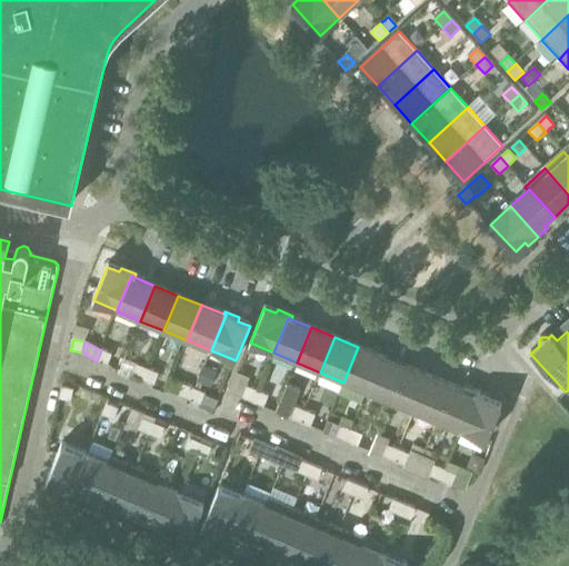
[(343,383),(367,391),(381,357),(358,347),(343,383)]
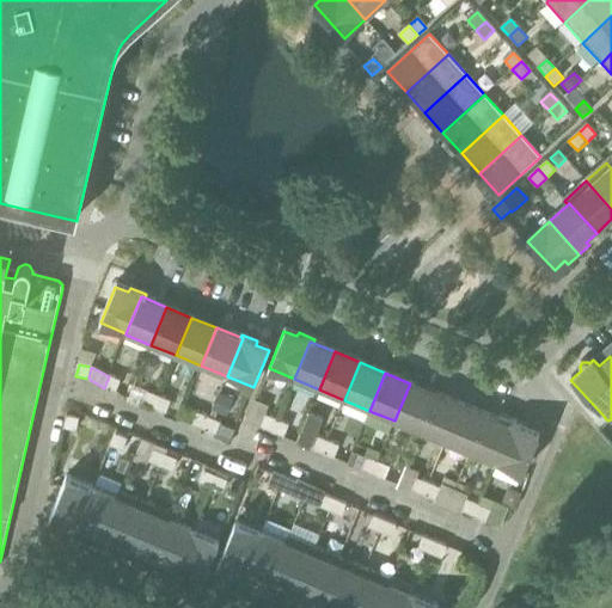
[(120,381),(109,376),(104,388),(115,393),(120,381)]
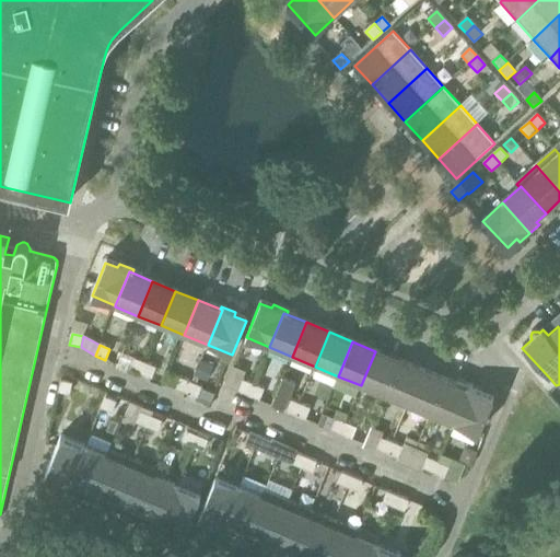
[(361,385),(384,395),(399,361),(375,351),(361,385)]
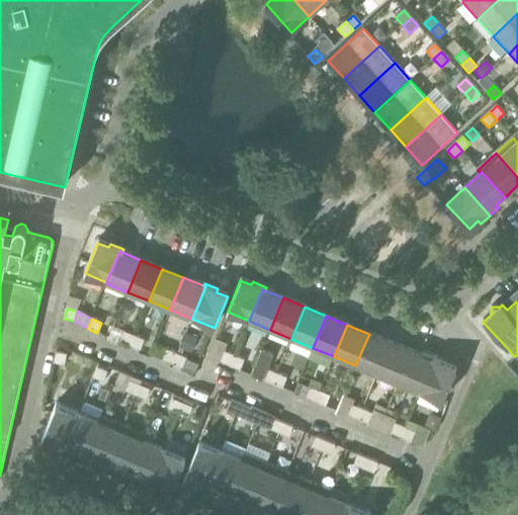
[(120,342),(130,346),(134,337),(124,333),(120,342)]
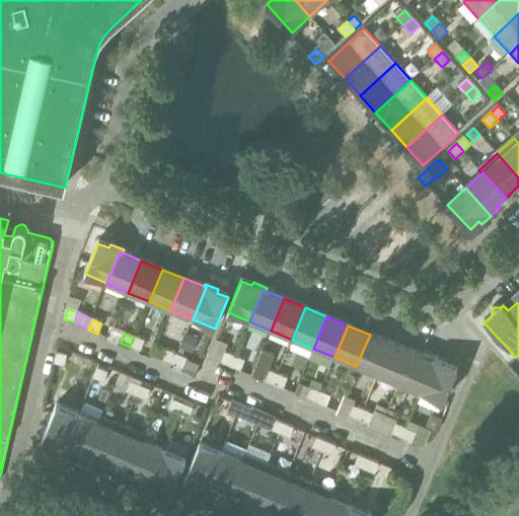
[(192,354),(198,340),(187,335),(180,349),(192,354)]
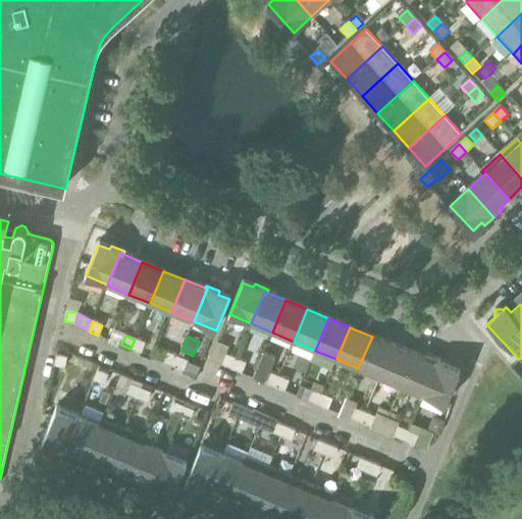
[(358,368),(379,377),(394,345),(372,336),(358,368)]
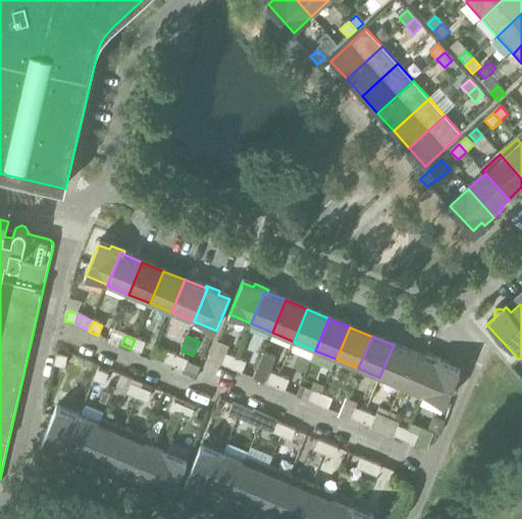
[(135,340),(131,349),(142,353),(146,344),(135,340)]
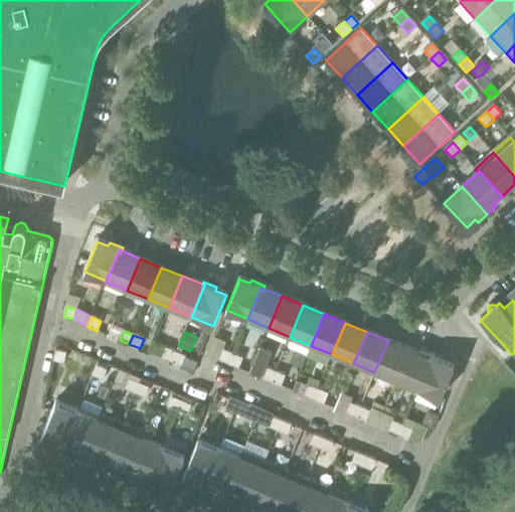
[(221,342),(213,339),(207,355),(228,364),(233,354),(222,350),(219,348),(221,342)]
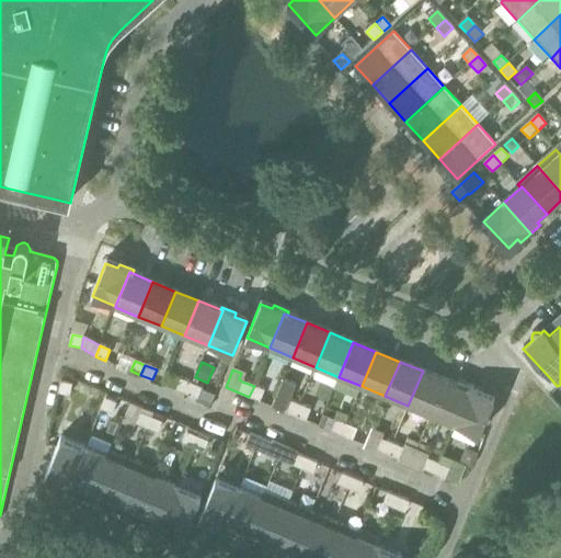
[(408,406),(431,416),(446,380),(423,371),(408,406)]
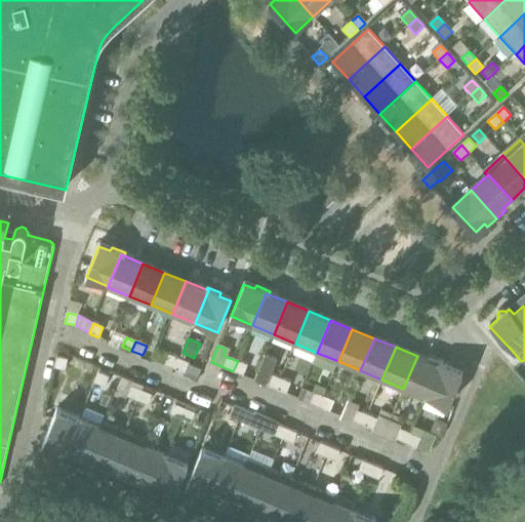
[(165,365),(174,369),(178,359),(169,355),(165,365)]
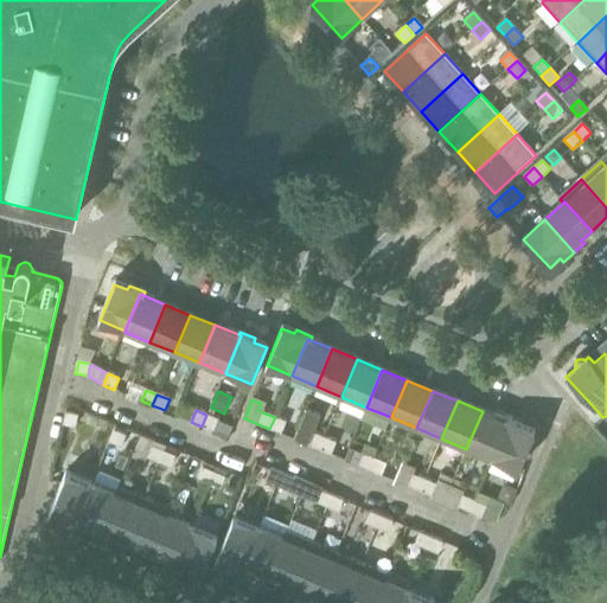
[(308,446),(319,450),(325,438),(313,434),(320,416),(306,410),(294,440),(308,446)]
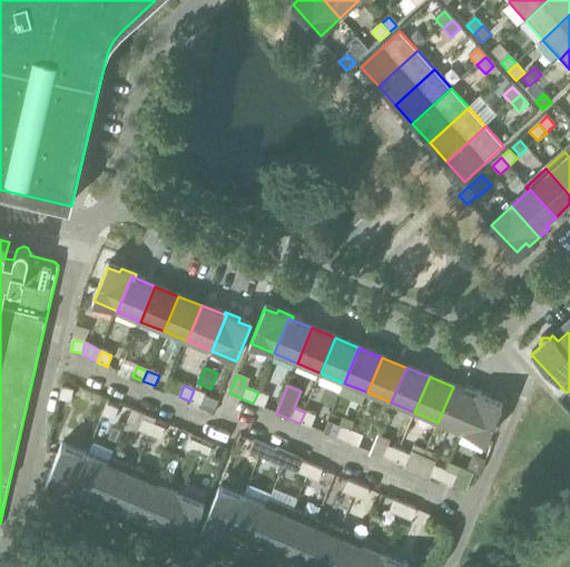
[(438,422),(462,431),(477,397),(474,396),(453,387),(438,422)]
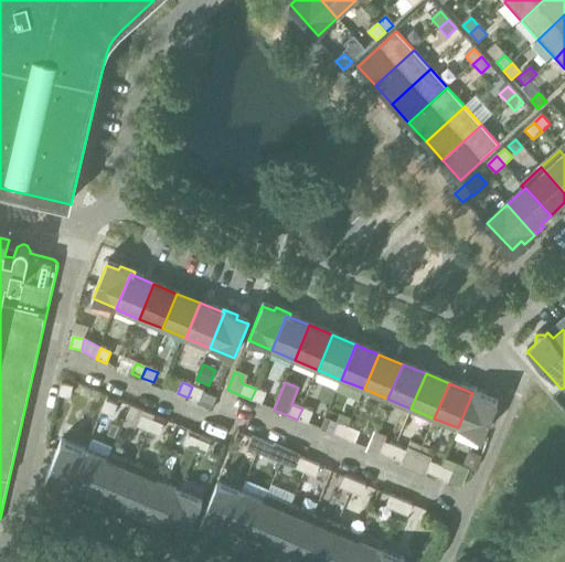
[(71,399),(73,388),(61,385),(59,396),(71,399)]
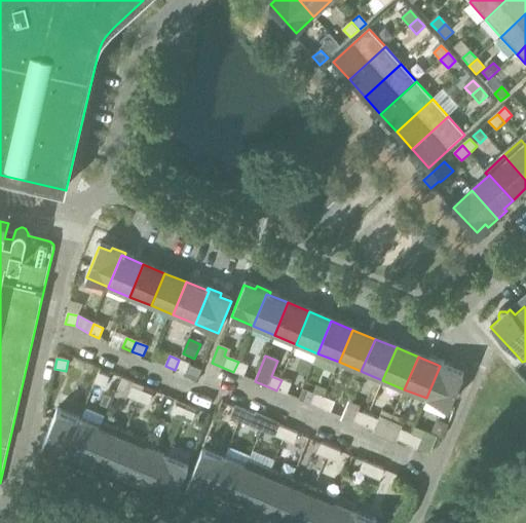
[(179,360),(175,370),(185,374),(190,364),(179,360)]
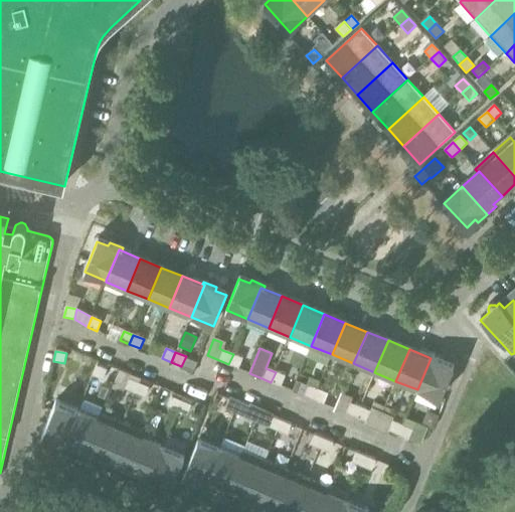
[(242,358),(233,354),(228,364),(238,368),(242,358)]
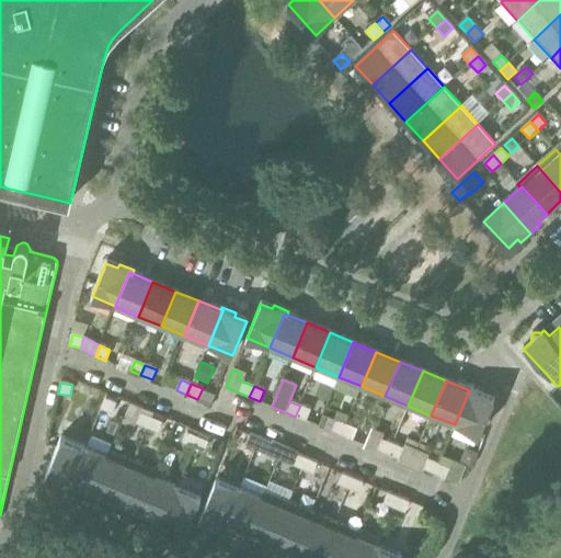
[(469,387),(467,389),(469,390),(455,424),(479,435),(493,401),(481,397),(483,393),(469,387)]
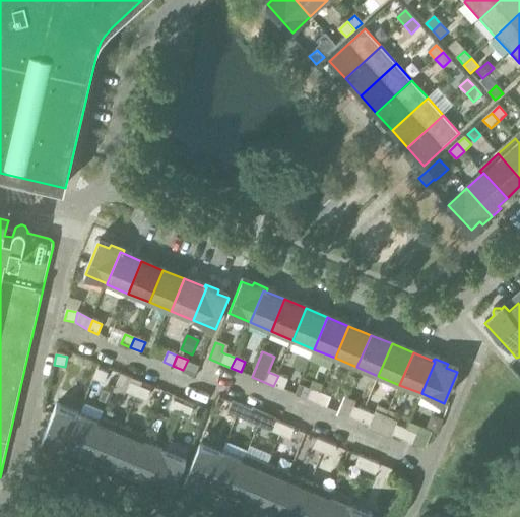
[(108,374),(99,370),(94,380),(104,384),(108,374)]
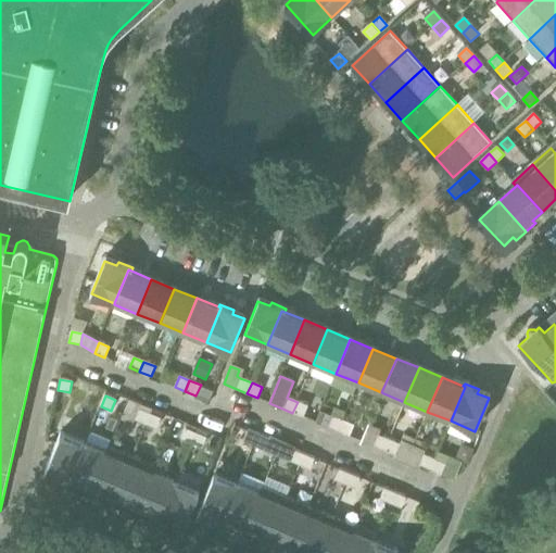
[(308,406),(298,402),(292,413),(304,417),(308,406)]
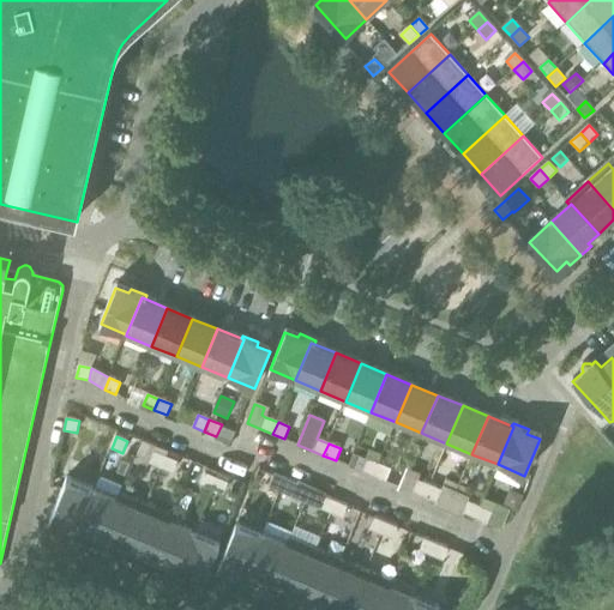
[(161,469),(166,457),(155,452),(150,464),(161,469)]
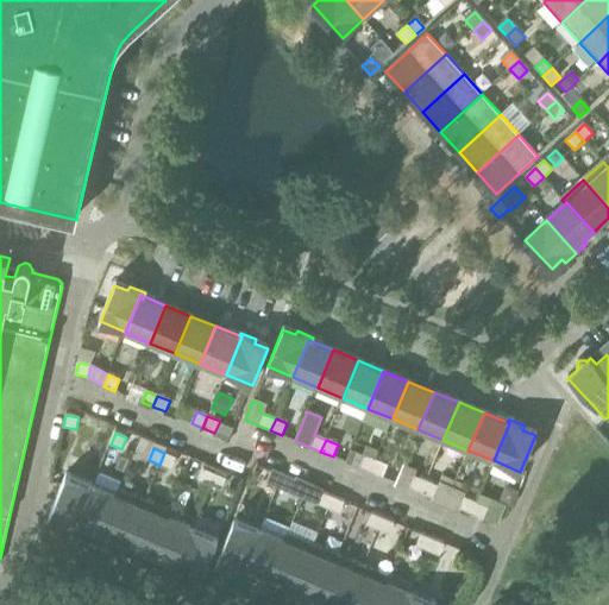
[(176,458),(164,453),(159,465),(171,470),(176,458)]
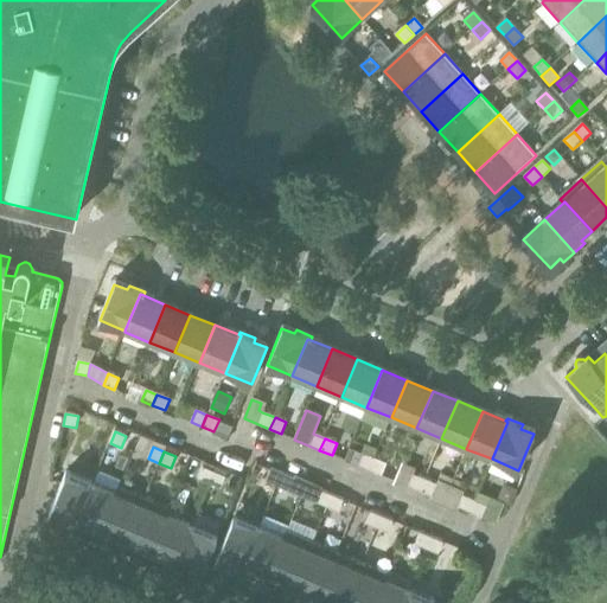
[(358,466),(369,470),(375,460),(363,455),(358,466)]
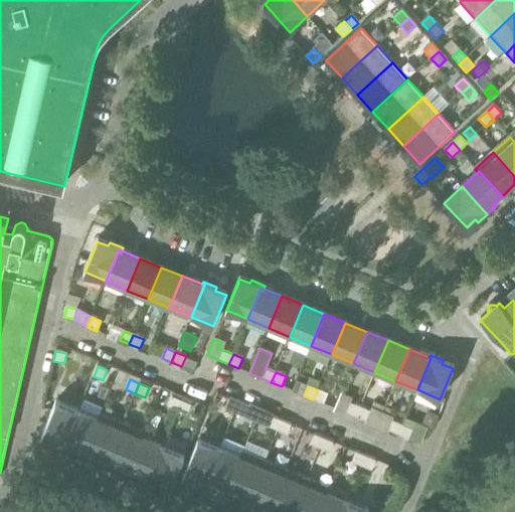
[(328,394),(318,390),(313,399),(324,404),(328,394)]
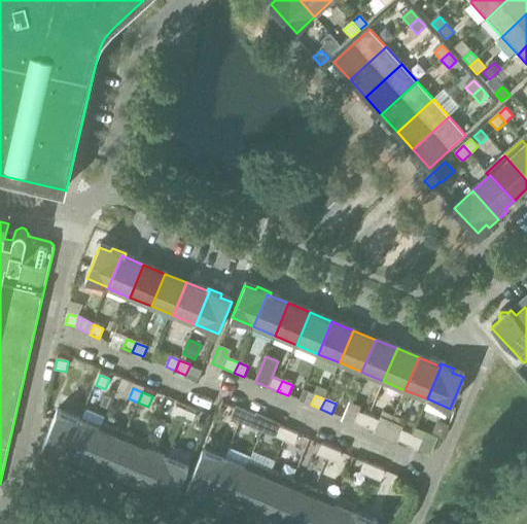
[(181,421),(185,411),(176,407),(172,417),(181,421)]
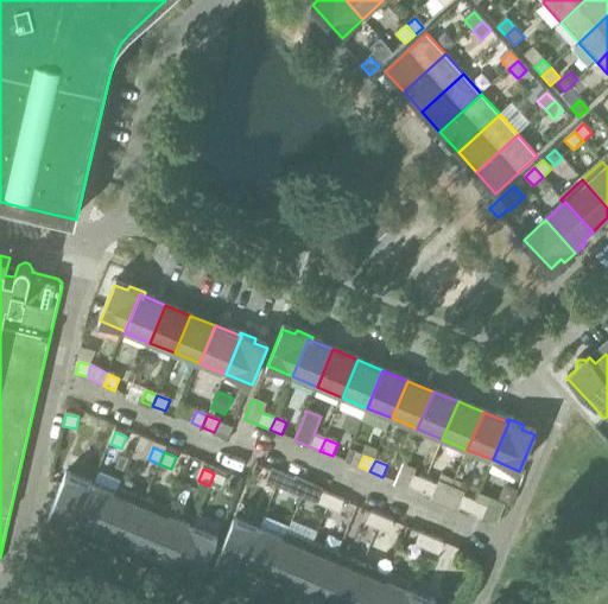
[(277,488),(283,476),(271,471),(266,483),(277,488)]
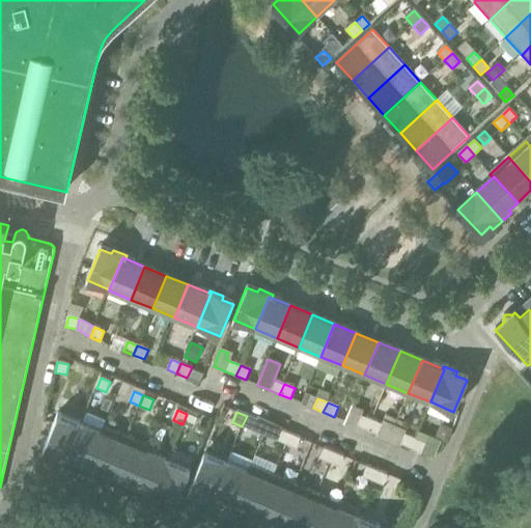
[(197,418),(187,414),(183,424),(193,428),(197,418)]
